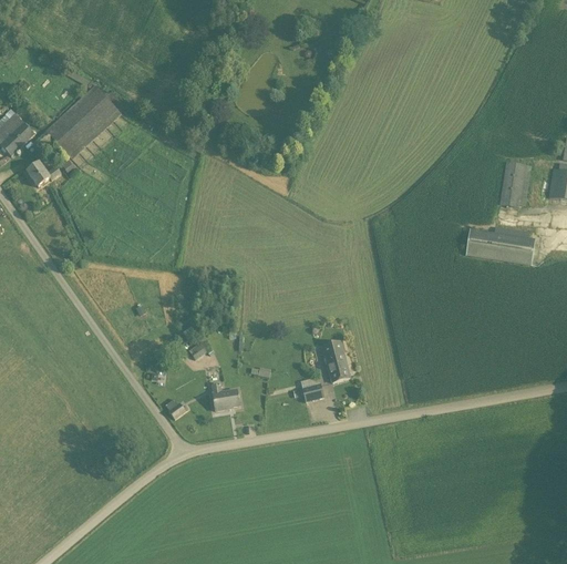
[(72,159),(122,113),(109,100),(200,153),(204,147),(52,59),(49,64),(91,89),(45,130),(45,131),(35,140),(42,147),(53,139),(72,159)]
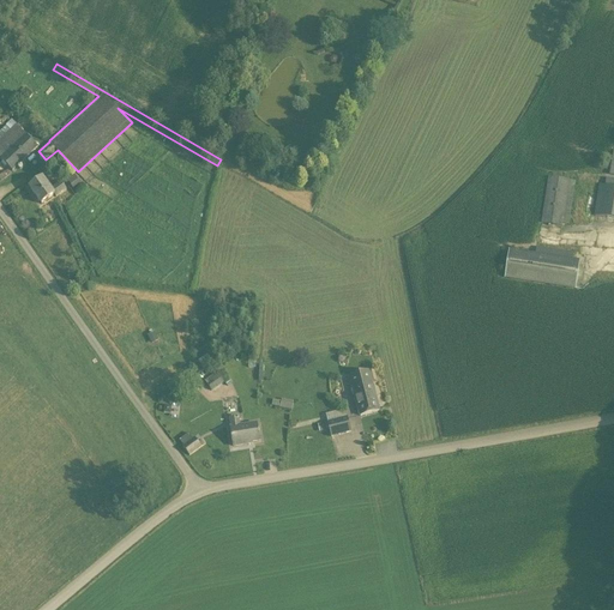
[(25,84),(14,95),(23,102),(32,92),(25,84)]
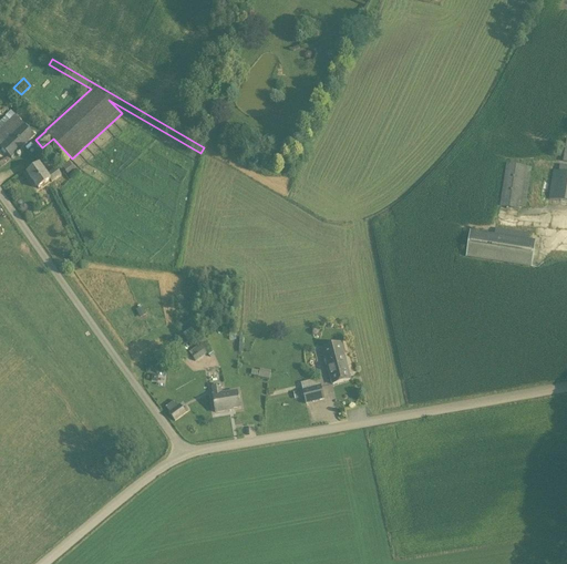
[(0,143),(11,156),(35,134),(14,113),(0,125),(0,143)]
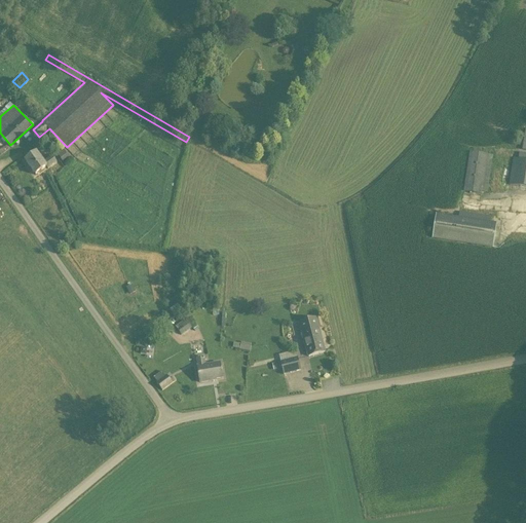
[(58,153),(62,159),(68,155),(64,148),(58,153)]
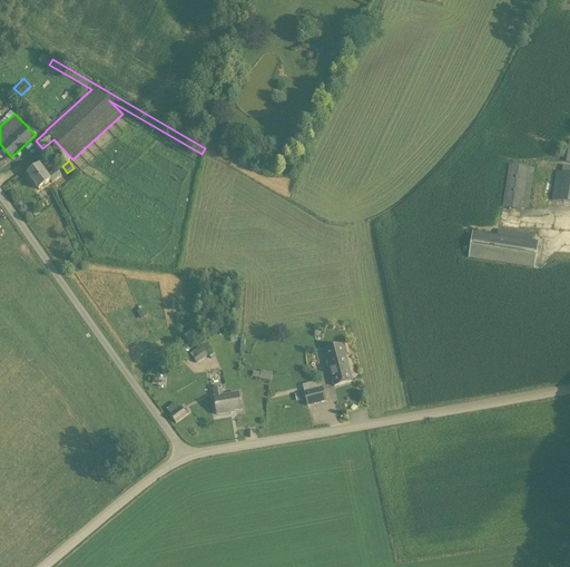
[(509,162),(501,204),(521,207),(521,205),(528,206),(533,166),(509,162)]
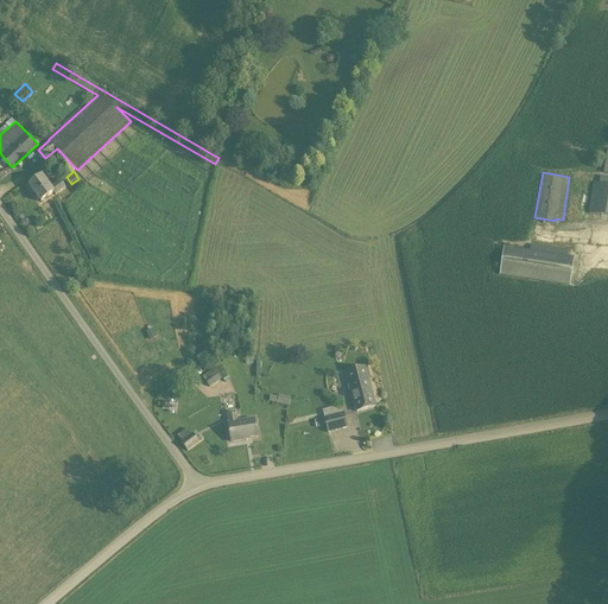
[(30,183),(40,199),(54,190),(56,192),(65,185),(61,178),(50,185),(43,173),(30,183)]
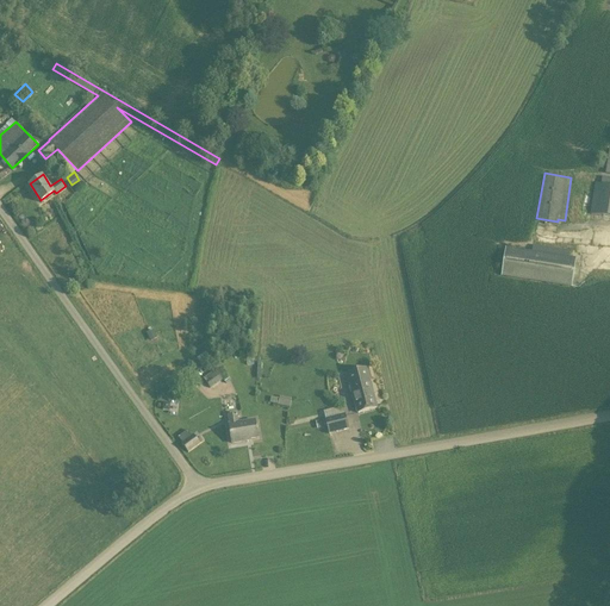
[(590,212),(609,214),(609,183),(596,181),(590,212)]
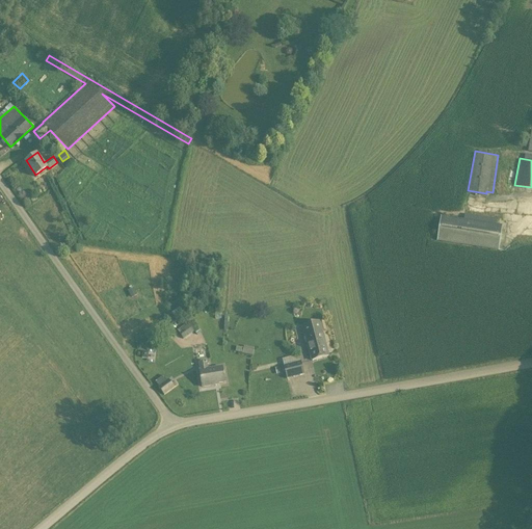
[(437,238),(498,247),(502,223),(442,215),(437,238)]
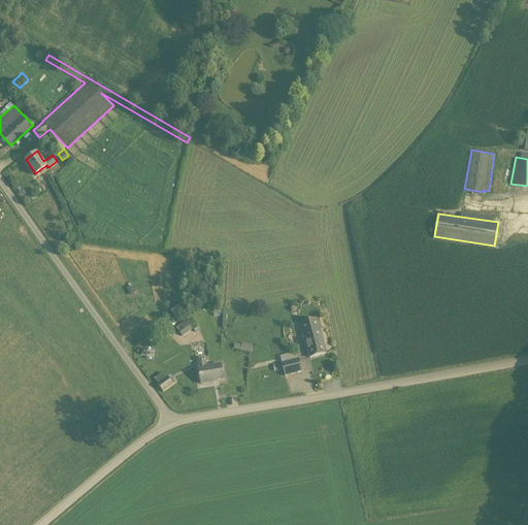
[(178,282),(170,282),(170,290),(177,290),(178,282)]
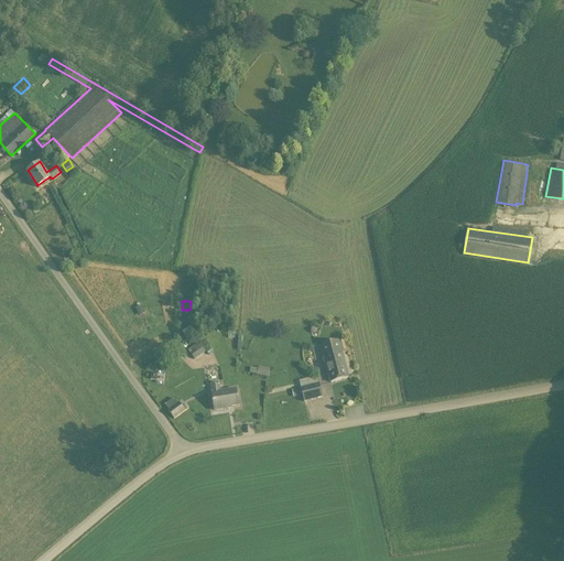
[(342,349),(343,349),(340,338),(320,344),(323,355),(324,354),(331,379),(348,375),(342,349)]
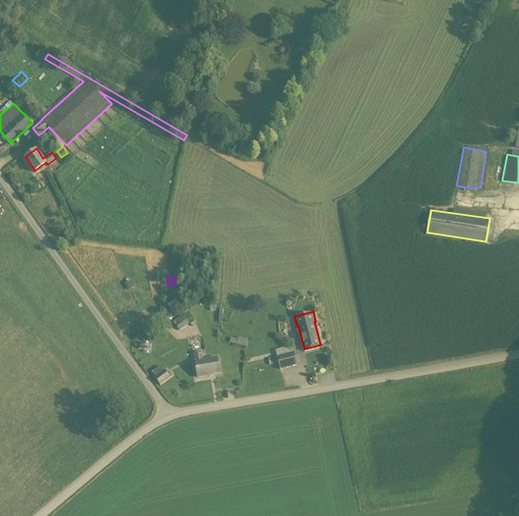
[(182,313),(173,319),(174,321),(162,329),(167,337),(190,321),(182,313)]
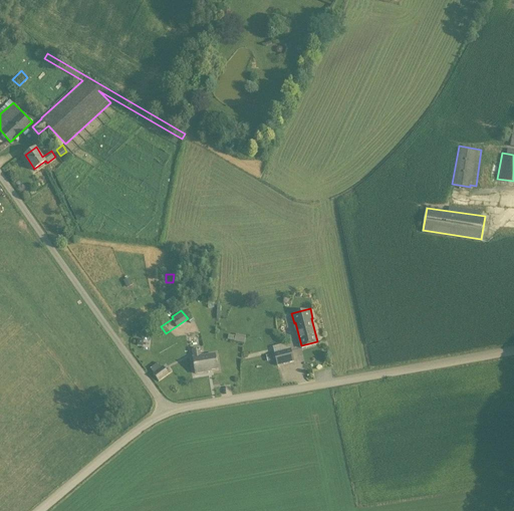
[(236,332),(235,339),(245,341),(246,334),(236,332)]
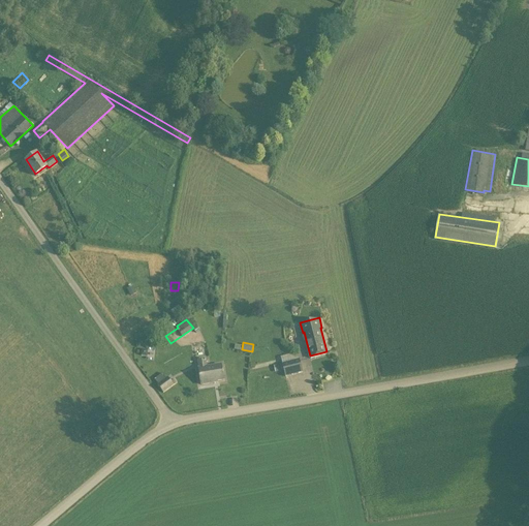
[(302,370),(299,357),(282,362),(285,374),(302,370)]
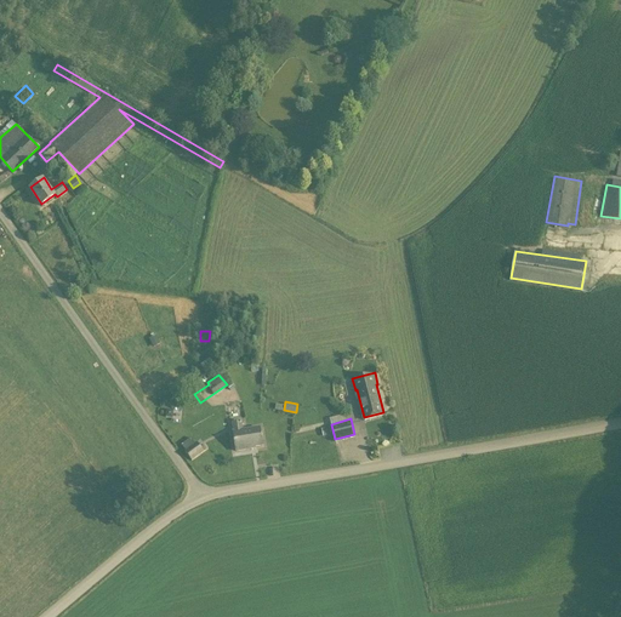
[(241,420),(232,420),(233,429),(235,449),(251,446),(250,445),(262,444),(260,426),(243,428),(241,420)]
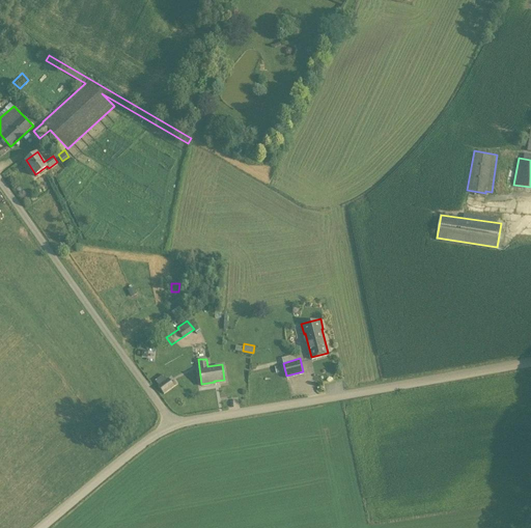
[(175,385),(169,378),(168,379),(163,372),(155,379),(160,385),(159,385),(164,393),(175,385)]
